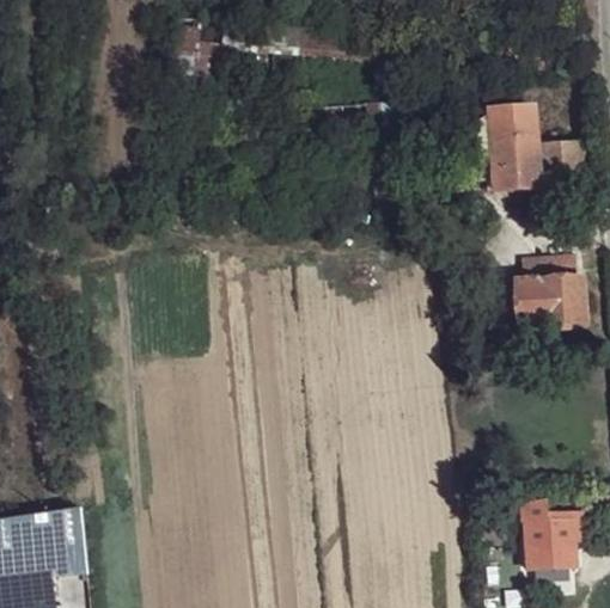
[(223,19),(219,42),(373,53),(374,34),(223,19)]
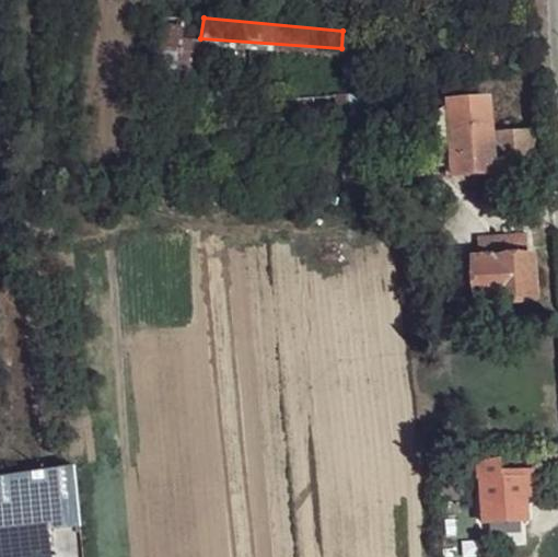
[(283,99),(286,117),(434,106),(432,86),(283,99)]
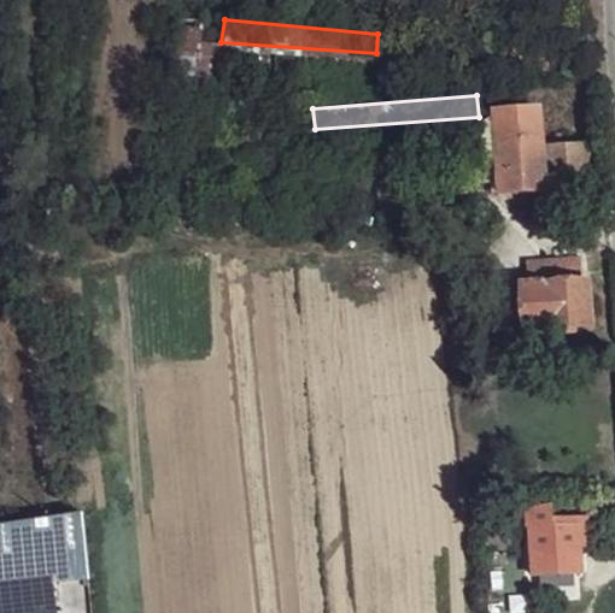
[(496,180),(497,190),(590,184),(584,104),(491,110),(495,158),(496,180)]
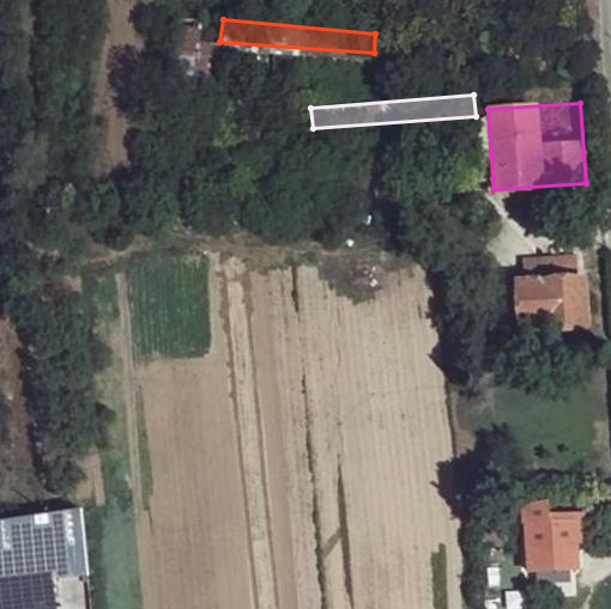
[(491,157),(465,159),(467,181),(492,178),(491,157)]
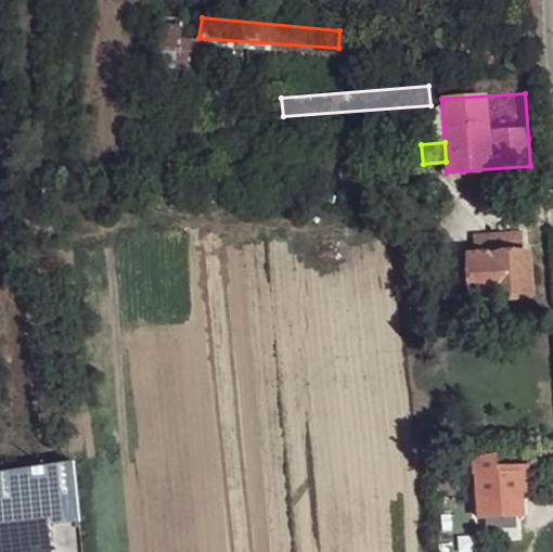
[(471,232),(473,255),(464,255),(467,293),(490,292),(490,297),(526,294),(519,228),(471,232)]
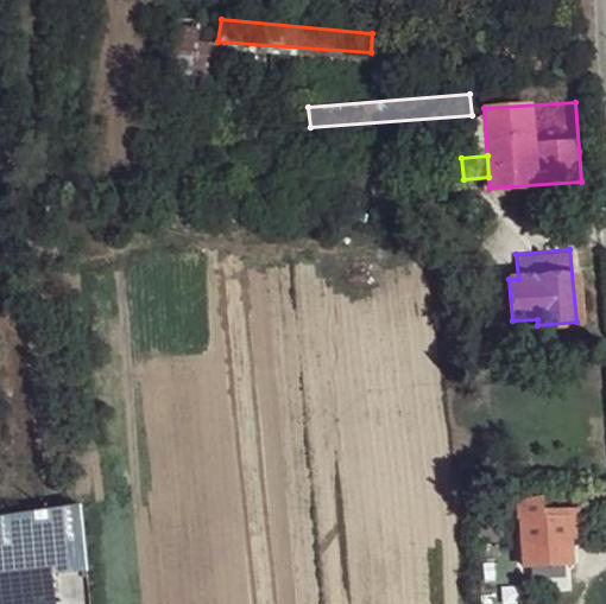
[(519,517),(522,564),(570,560),(568,531),(566,513),(541,515),(540,497),(515,498),(516,519),(519,517)]
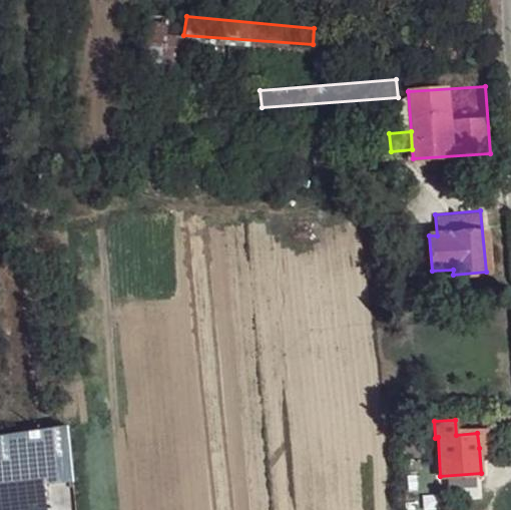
[(0,509),(73,509),(65,424),(34,429),(0,434),(0,509)]
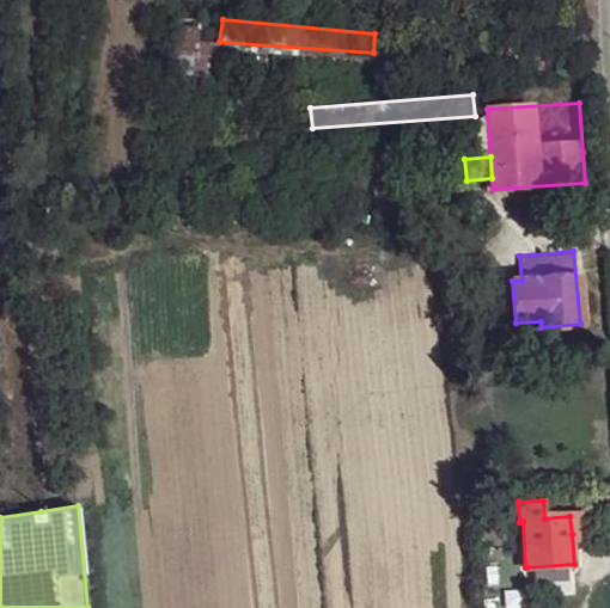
[(580,516),(569,516),(572,534),(580,534),(580,516)]
